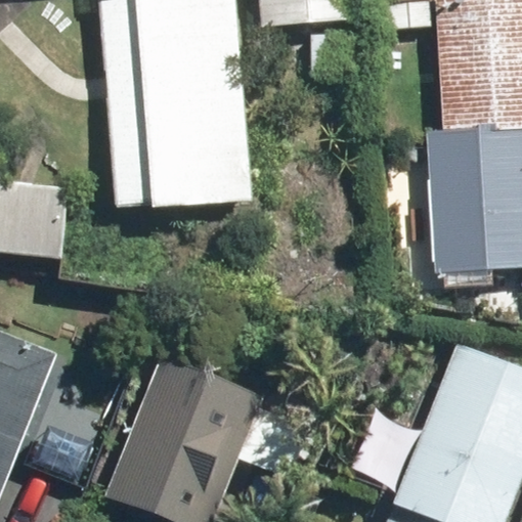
[(132,0),(146,187),(250,179),(235,0),(132,0)]
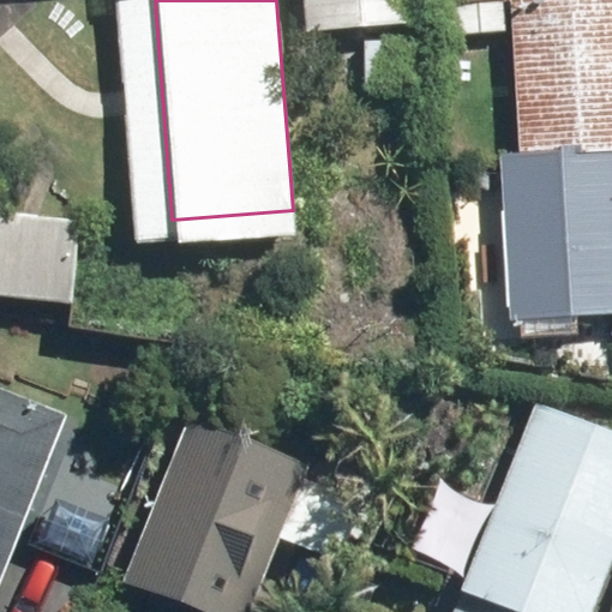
[(415,24),(413,0),(298,0),(300,30),(415,24)]
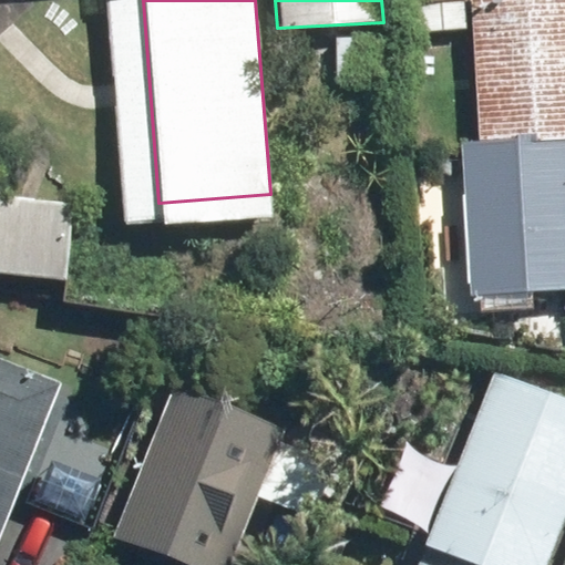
[(406,0),(407,4),(450,0),(472,0),(479,141),(460,142),(468,294),(564,288),(564,0),(406,0)]
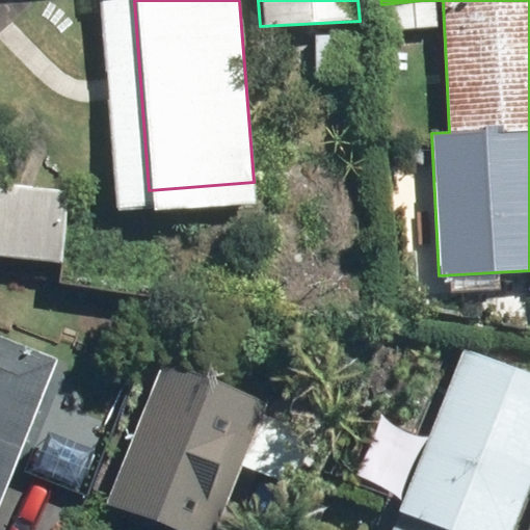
[(347,78),(347,33),(312,33),(312,78),(347,78)]
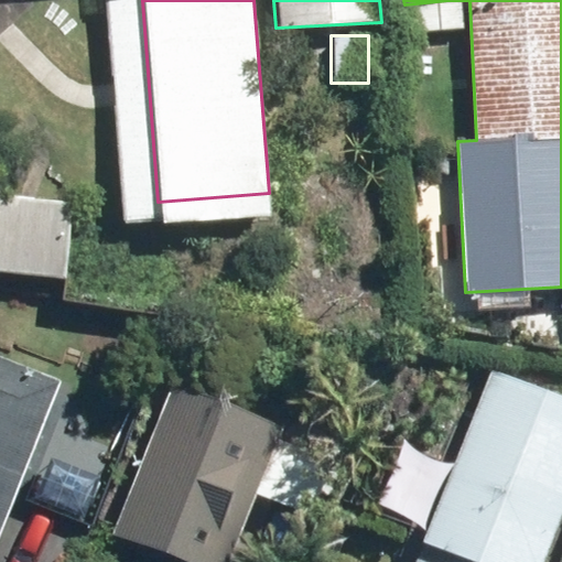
[(0,269),(65,278),(74,203),(0,194),(0,269)]
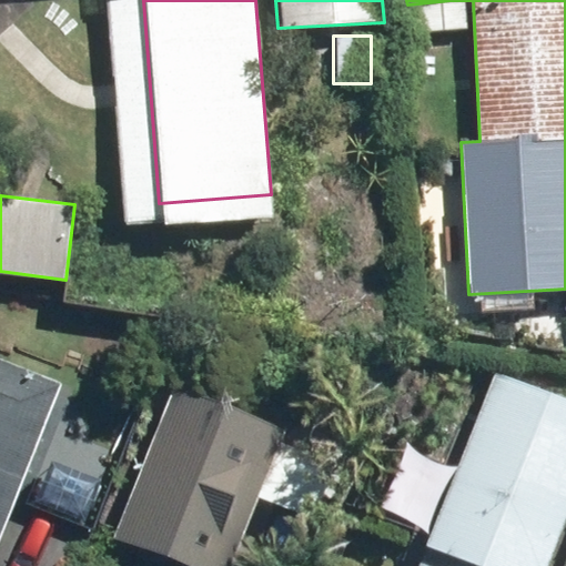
[(0,541),(63,382),(0,356),(0,541)]
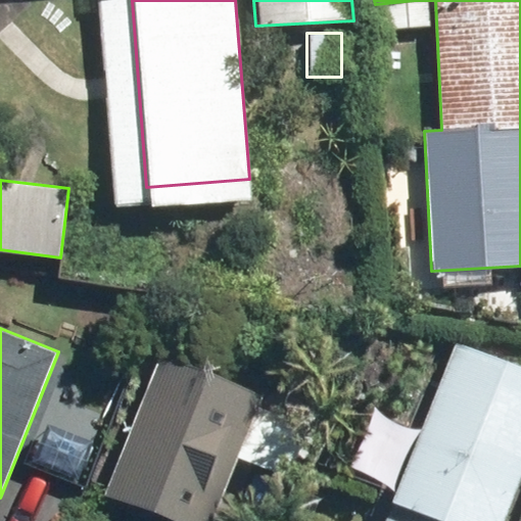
[(503,520),(520,478),(520,367),(456,341),(383,520),(503,520)]
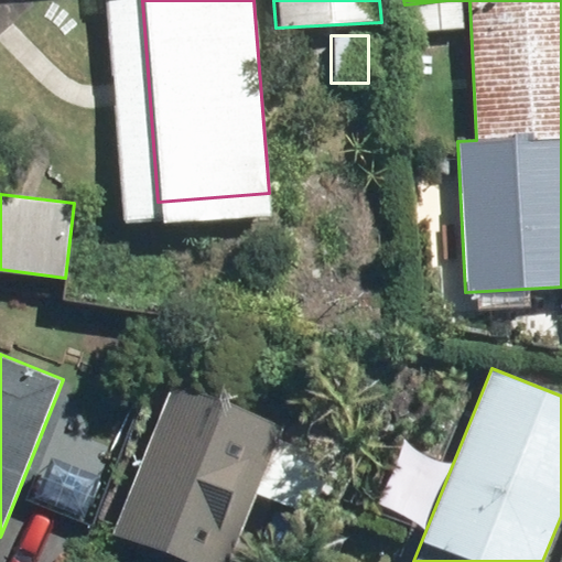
[(193,561),(225,561),(279,424),(174,384),(116,531),(193,561)]
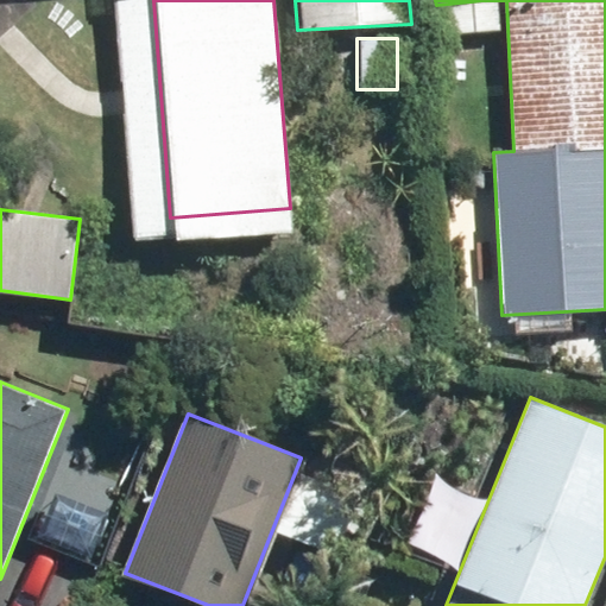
All buildings are outlined.
